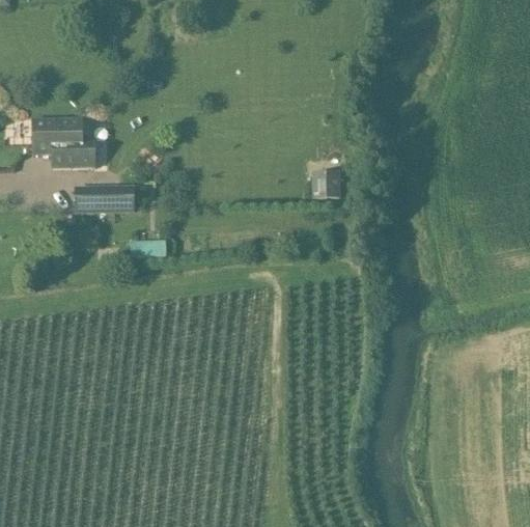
[(82,137),(81,118),(32,119),(32,154),(53,153),(53,167),(94,166),(94,137),(82,137)]
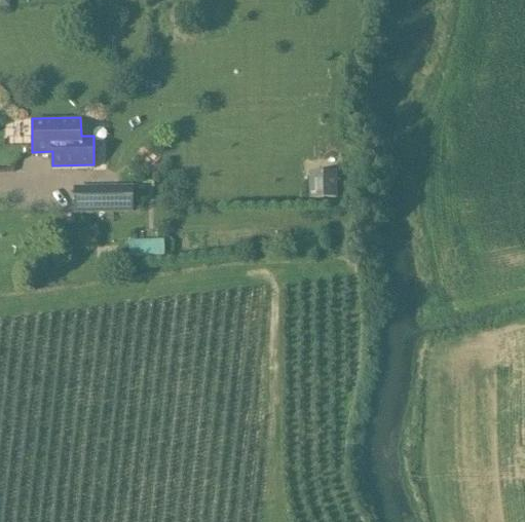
[(311,172),(312,194),(338,194),(337,171),(311,172)]
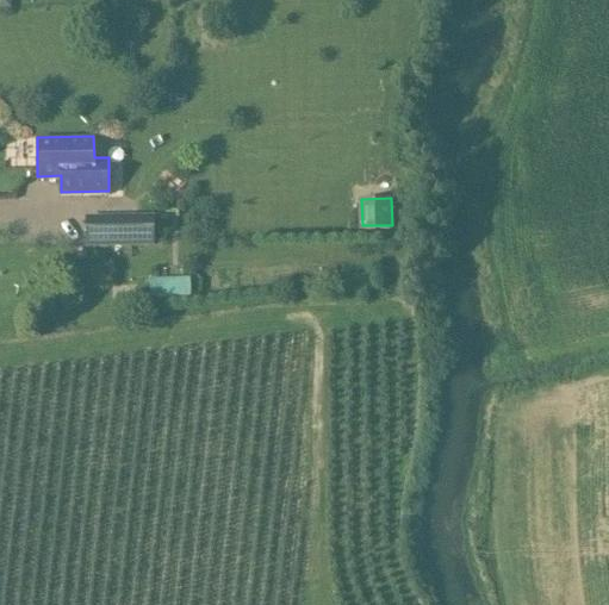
[(87,216),(87,242),(136,241),(136,214),(87,216)]
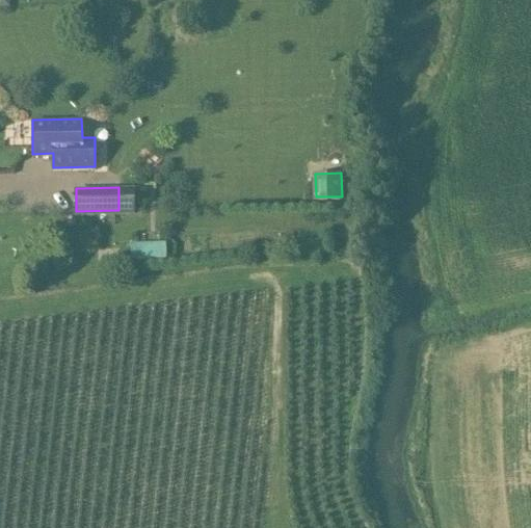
[(133,210),(133,187),(118,187),(118,210),(133,210)]
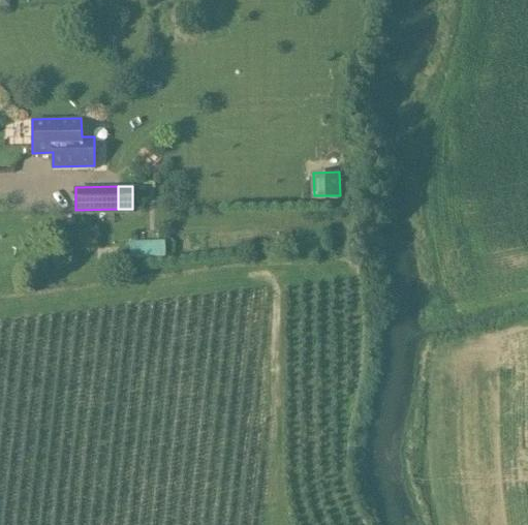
[(169,253),(168,238),(132,239),(132,254),(169,253)]
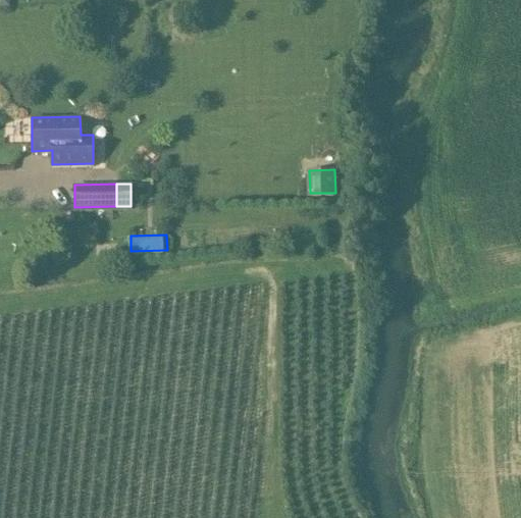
All buildings are outlined.
